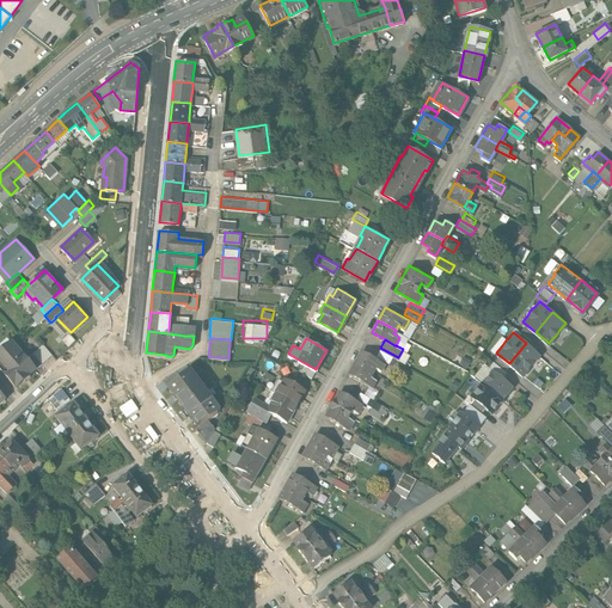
[(36,368),(12,341),(2,349),(4,350),(0,352),(0,367),(17,387),(31,375),(30,373),(36,368)]
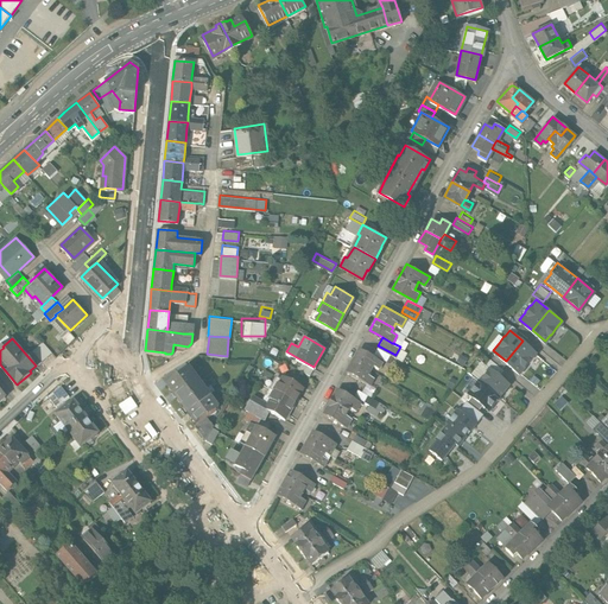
[(43,341),(32,350),(42,360),(52,351),(43,341)]
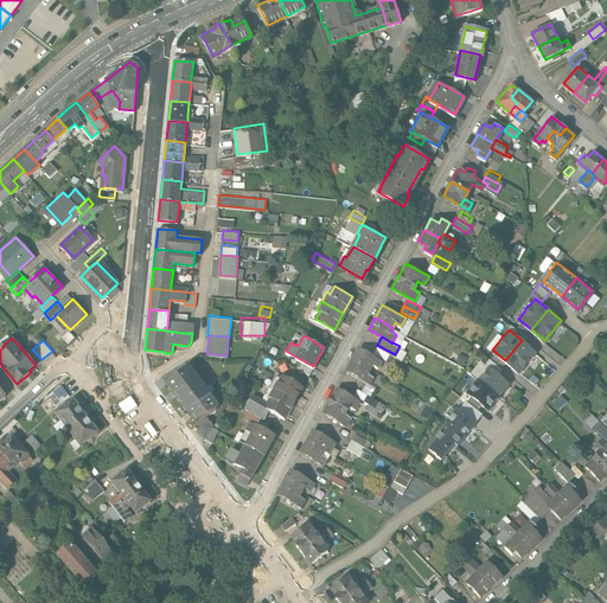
[(522,340),(505,360),(518,371),(523,365),(524,365),(529,358),(535,351),(522,340)]
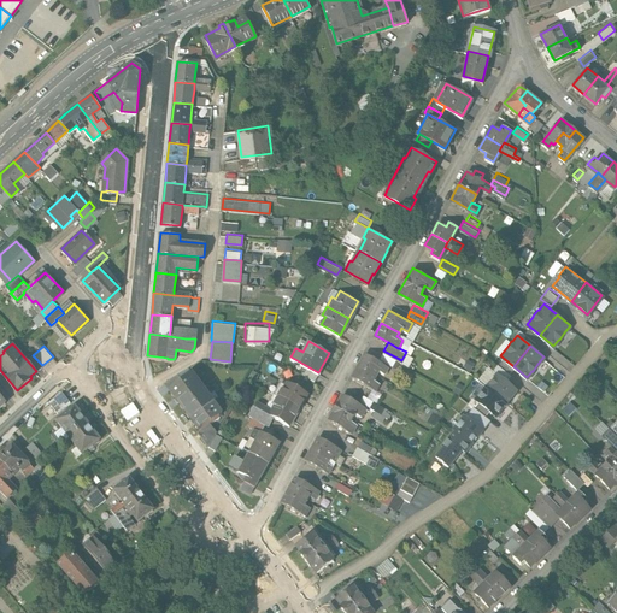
[(388,365),(364,353),(352,376),(375,389),(378,382),(372,378),(377,370),(383,372),(388,365)]
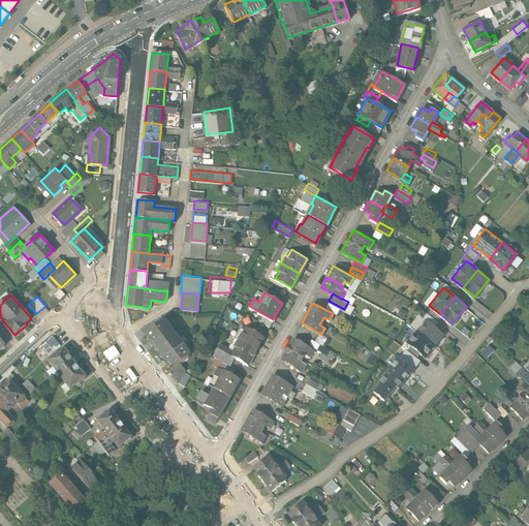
[(353,317),(344,311),(341,316),(351,321),(353,317)]
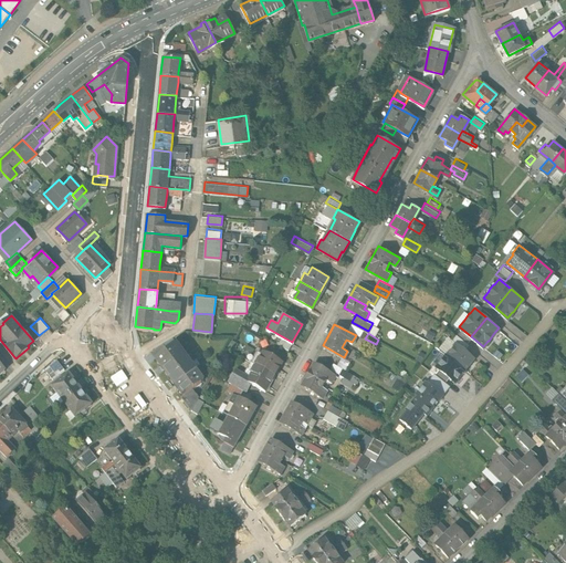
[(292,342),(282,336),(279,342),(289,347),(292,342)]
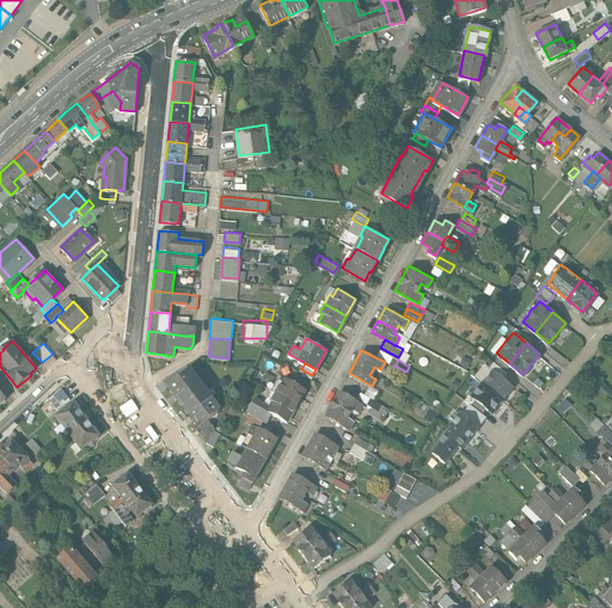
[(482,381),(502,398),(513,385),(493,368),(482,381)]
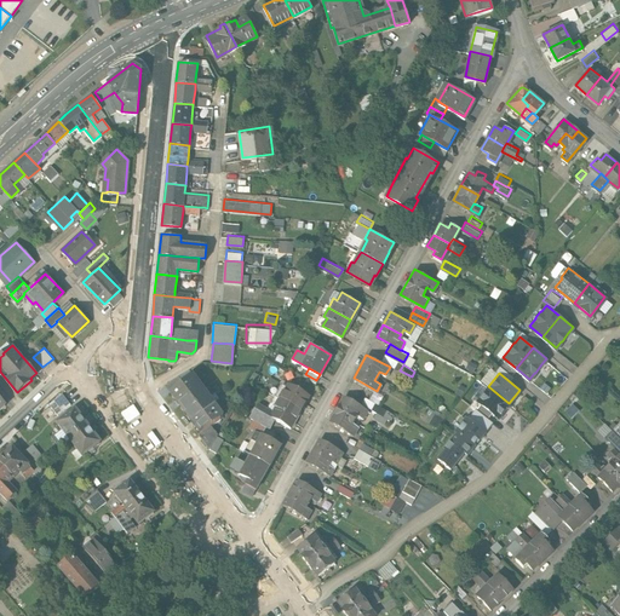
[(178,374),(166,383),(171,389),(183,380),(178,374)]
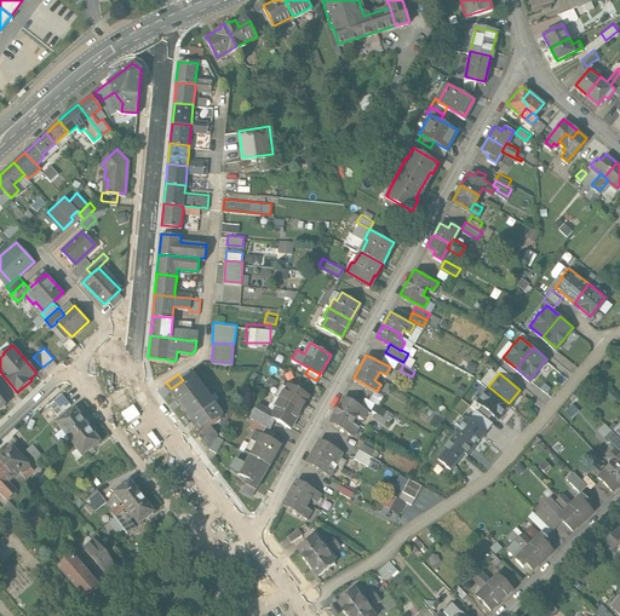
[(183,380),(171,389),(185,409),(207,393),(200,385),(197,386),(189,375),(183,380)]
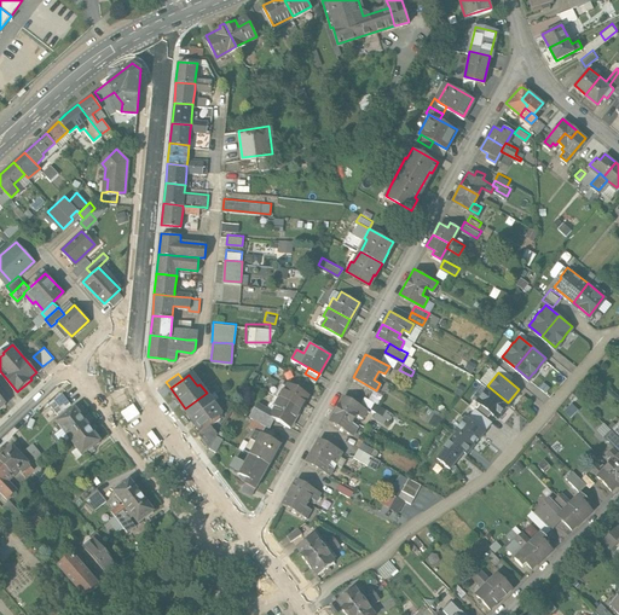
[(308,393),(289,381),(287,384),(282,382),(275,394),(300,407),(308,393)]
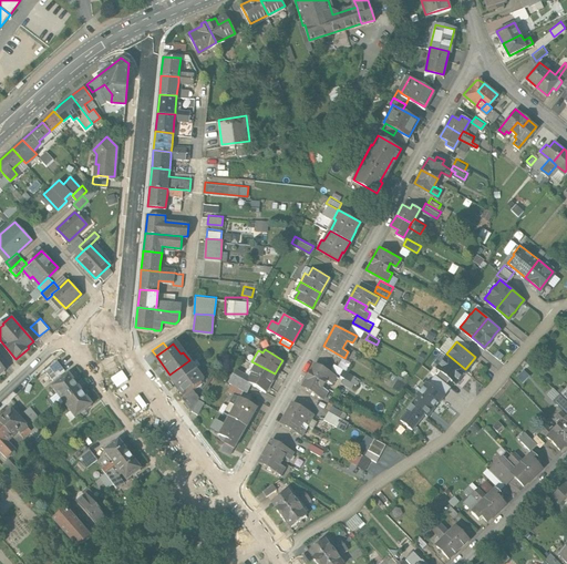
[(446,354),(436,366),(455,381),(465,369),(446,354)]
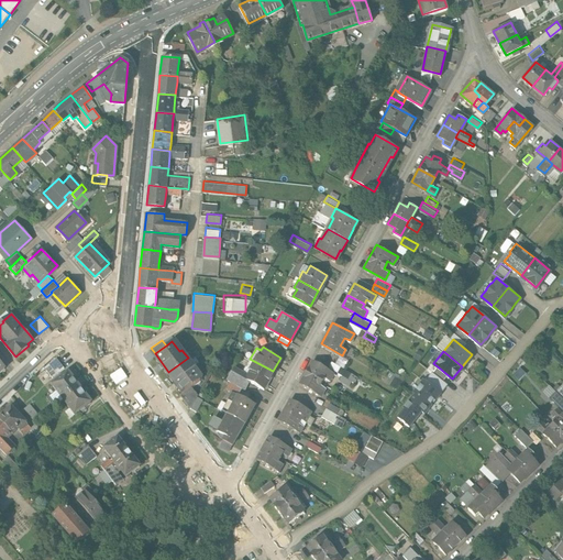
[(56,357),(44,365),(52,375),(64,366),(56,357)]
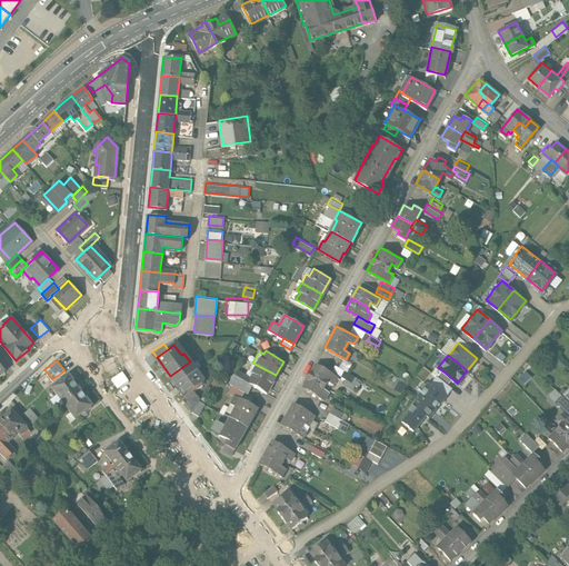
[(190,361),(170,376),(185,395),(185,396),(193,389),(202,383),(195,373),(197,370),(190,361)]
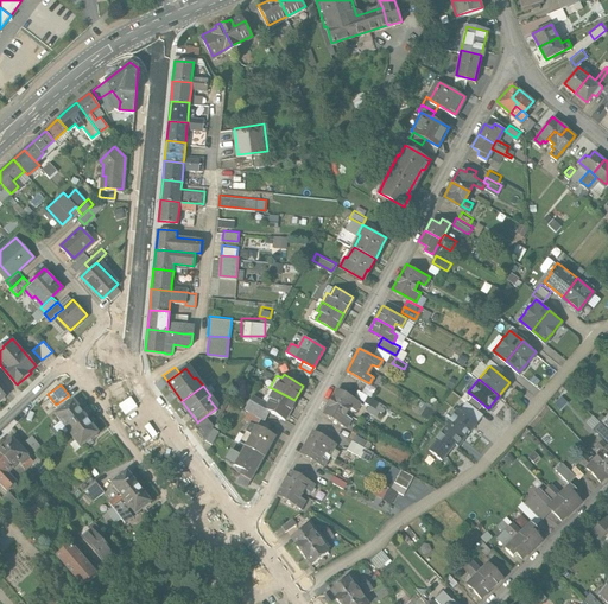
[(295,400),(270,387),(263,400),(267,404),(265,406),(268,408),(285,418),(295,400)]
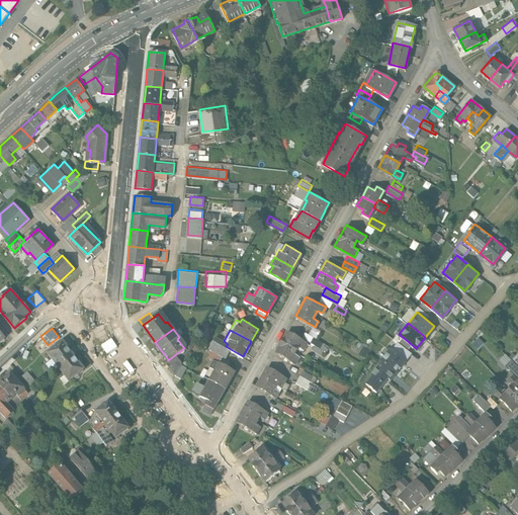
[(307,341),(287,330),(283,338),(282,338),(279,344),(275,351),(294,362),(299,355),(294,352),(297,346),(303,348),(307,341)]
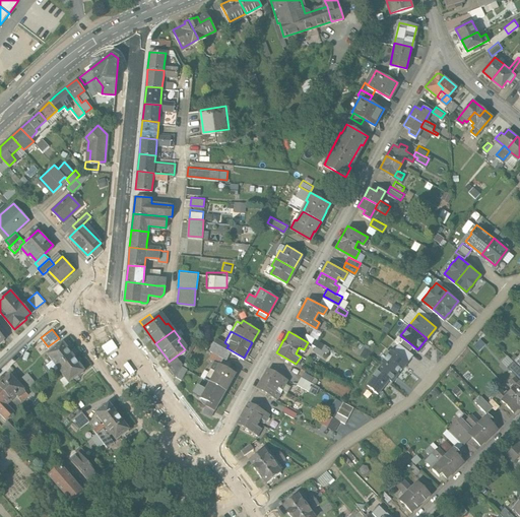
[(224,342),(216,338),(210,349),(223,357),(225,358),(230,349),(226,347),(229,345),(224,342)]
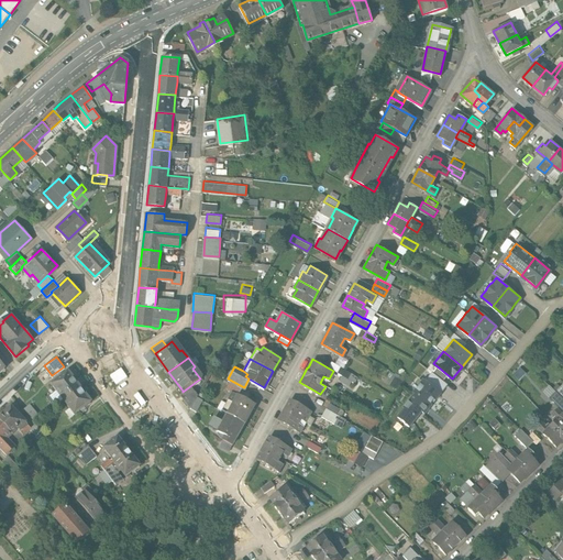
[(343,366),(337,376),(350,383),(355,373),(343,366)]
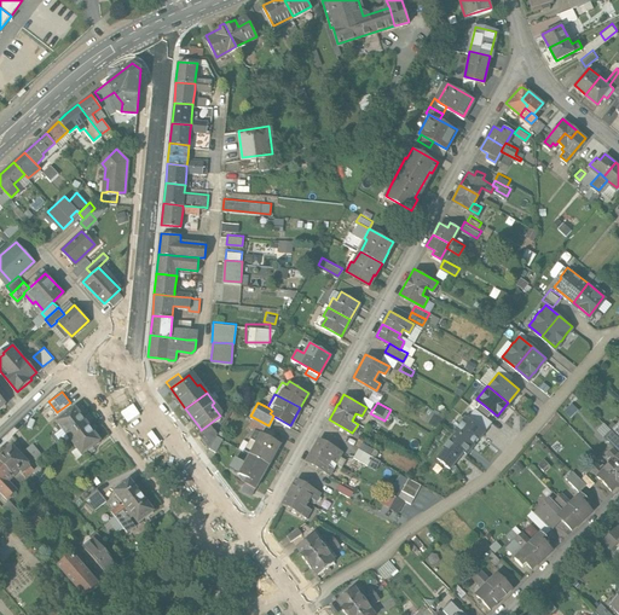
[(467,417),(484,430),(492,419),(475,406),(467,417)]
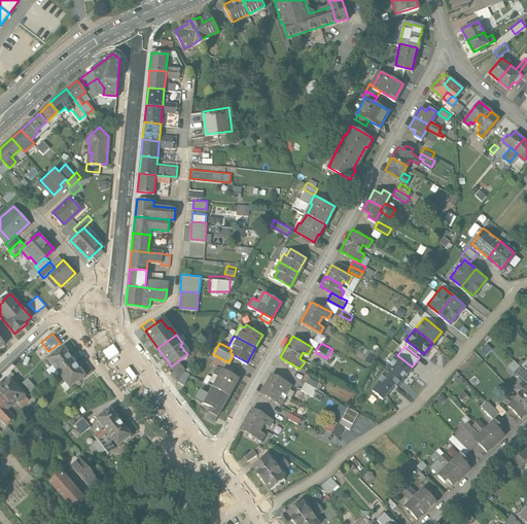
[(65,347),(49,358),(60,373),(75,360),(69,353),(69,351),(68,350),(67,349),(65,348),(65,347)]
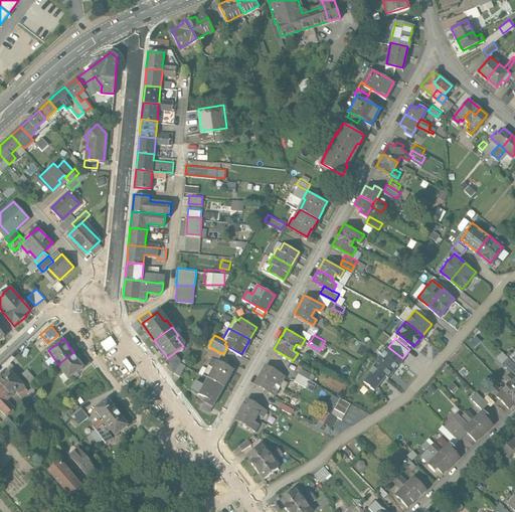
[(378,358),(393,370),(402,358),(388,347),(386,346),(377,357),(378,358)]
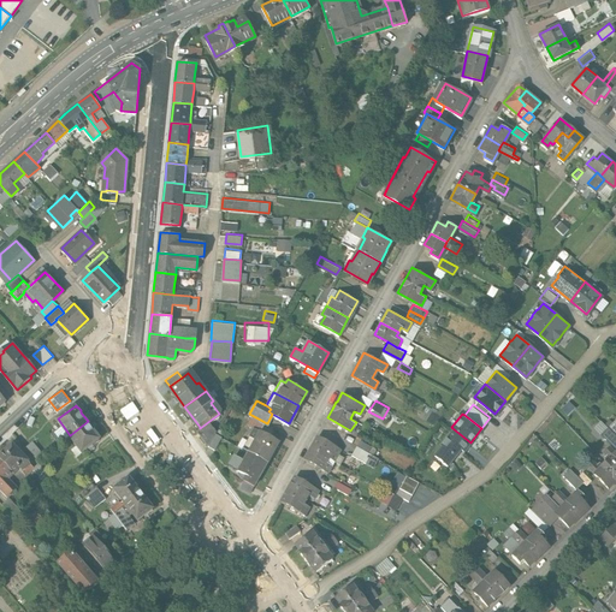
[(265,422),(252,415),(248,422),(254,426),(261,429),(265,422)]
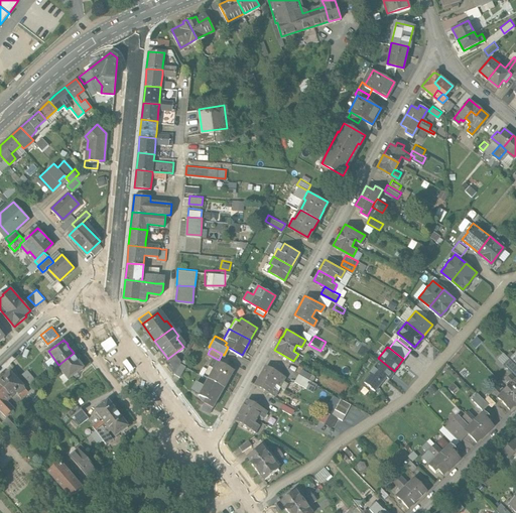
[(74,353),(58,365),(69,378),(84,367),(83,365),(82,364),(82,362),(81,362),(80,361),(79,360),(74,353)]
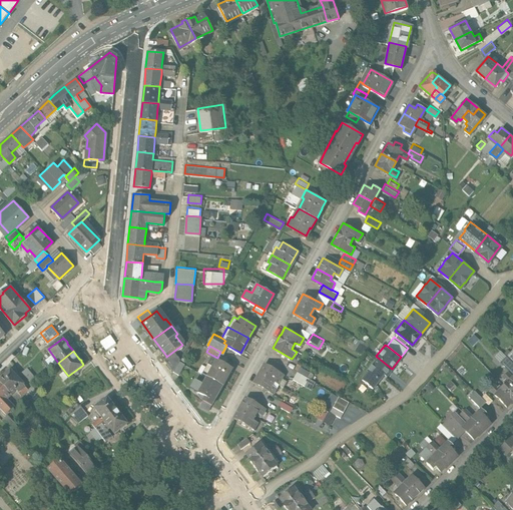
[(174,351),(166,357),(166,356),(164,358),(173,370),(178,360),(179,359),(174,351)]
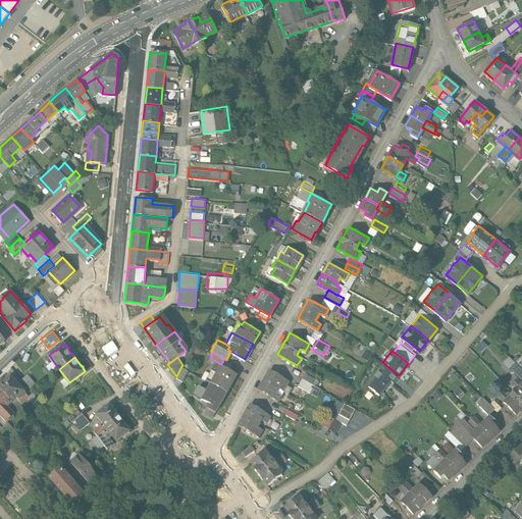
[(521,377),(521,367),(515,360),(509,365),(521,378),(521,377)]
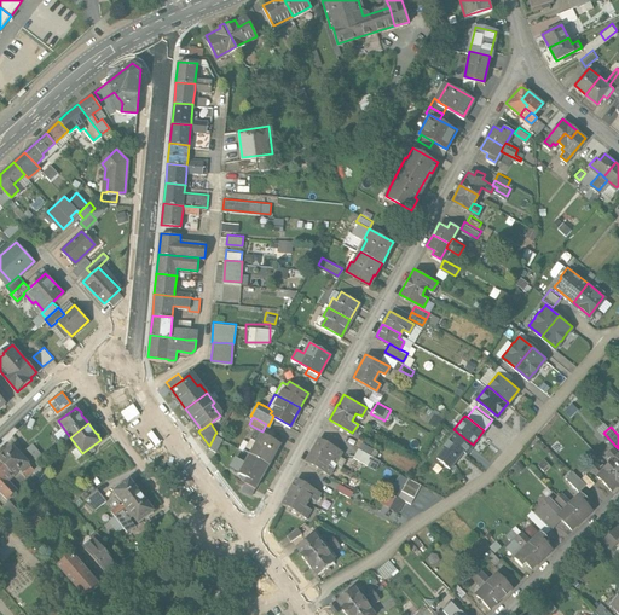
[(262,431),(255,428),(243,450),(249,453),(268,463),(281,441),(262,431)]
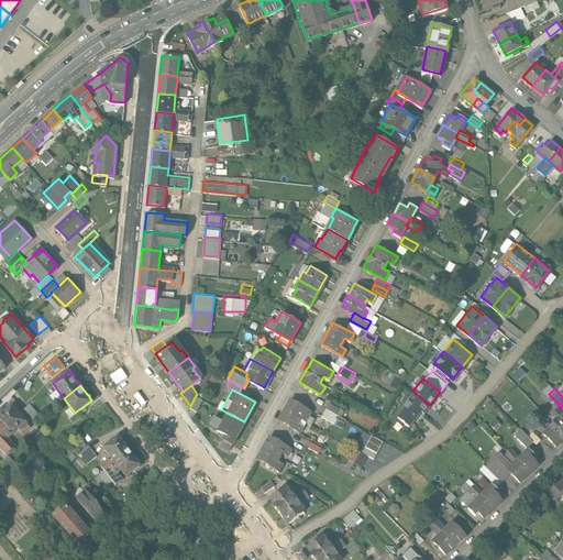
[(423,412),(430,405),(414,392),(403,406),(404,407),(397,416),(409,425),(421,409),(423,412)]
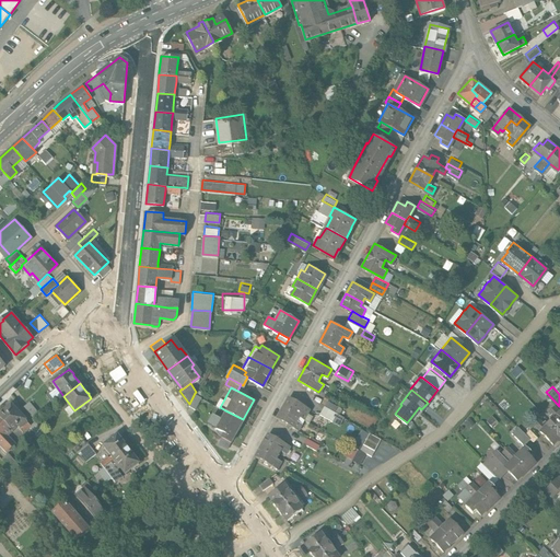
[(201,396),(195,393),(189,404),(195,407),(201,396)]
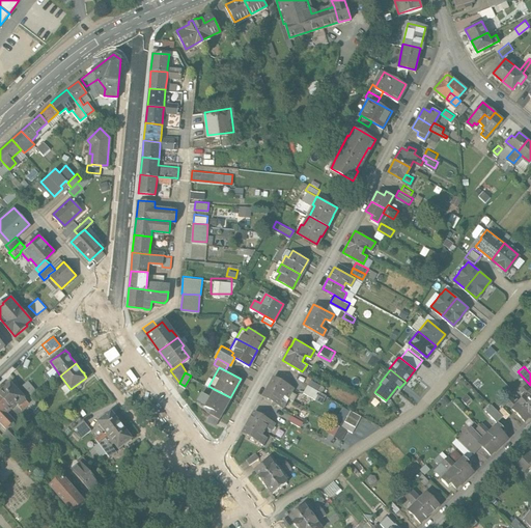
[(294,386),(274,374),(269,385),(283,393),(285,389),(290,392),(294,386)]
